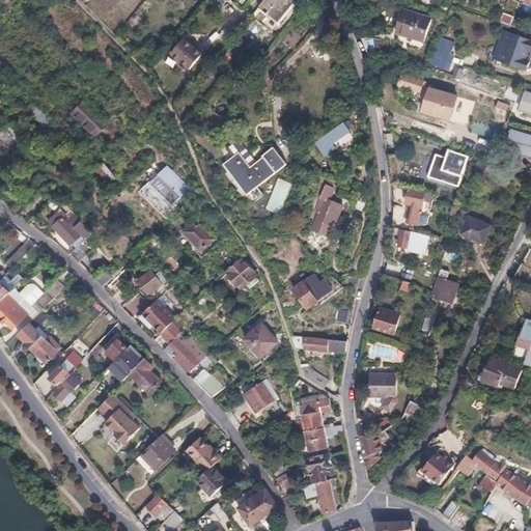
[(297,3),(291,0),(267,0),(260,8),(269,15),(275,7),(286,17),(297,3)]
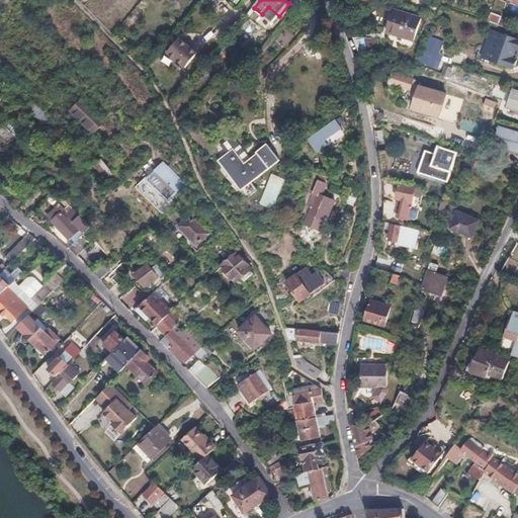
[(417,40),(424,18),(396,10),(390,32),(417,40)]
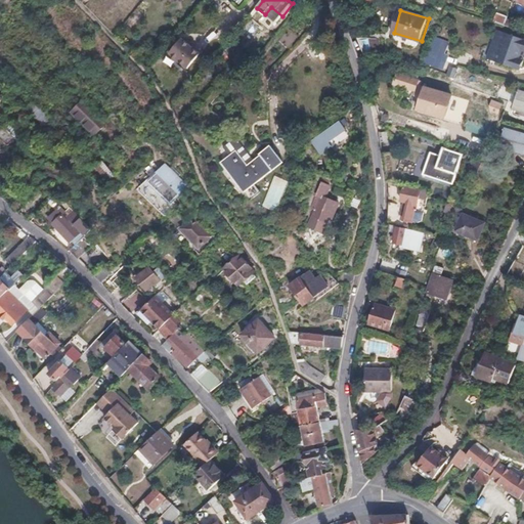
[(515,29),(516,22),(508,18),(505,26),(515,29)]
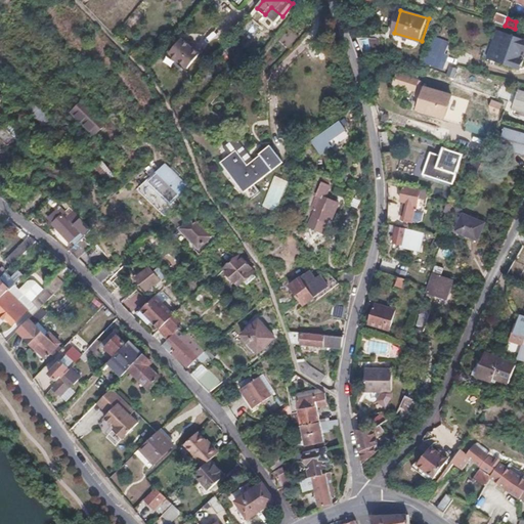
[(523,50),(523,40),(505,34),(497,53),(491,52),(488,59),(514,69),(519,70),(522,60),(520,59),(523,51),(523,50)]
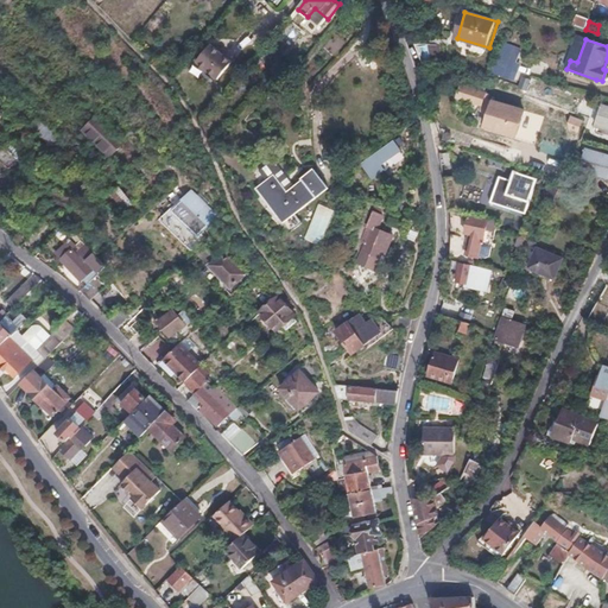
[(517,80),(524,48),(502,43),(496,76),(517,80)]
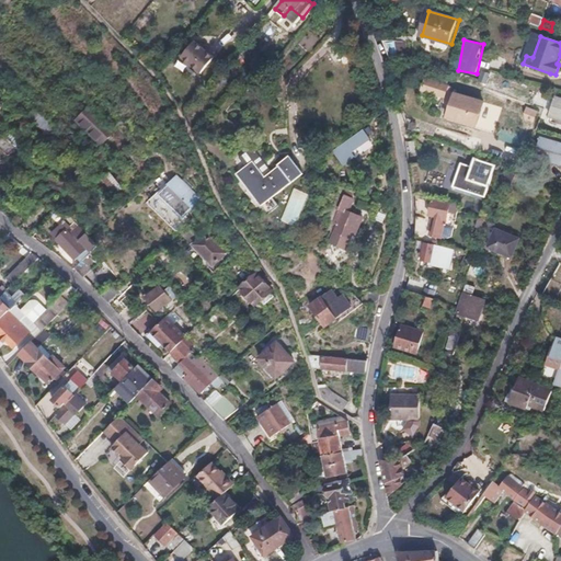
[(213,59),(194,43),(181,58),(183,61),(198,76),(213,59)]
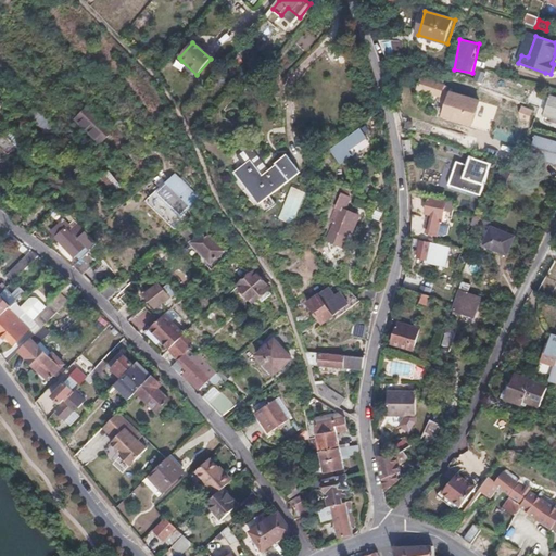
[(264,68),(253,59),(248,65),(260,75),(264,68)]
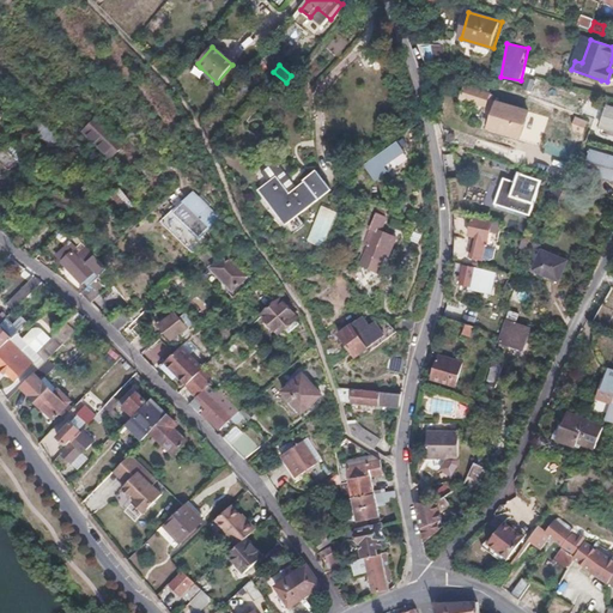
[(274,98),(284,86),(274,79),(265,91),(274,98)]
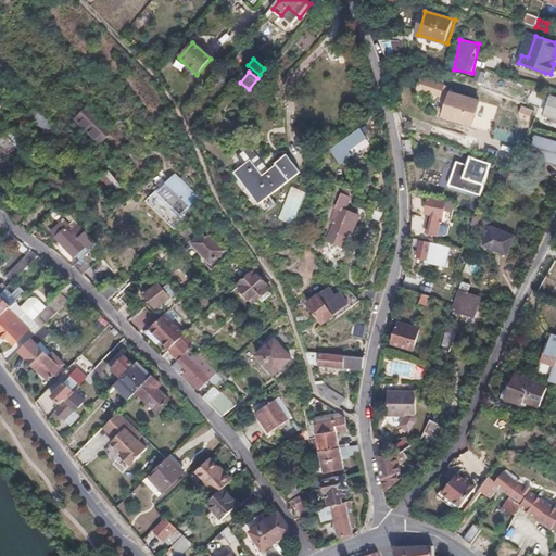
[(482,72),(480,84),(503,88),(505,76),(482,72)]
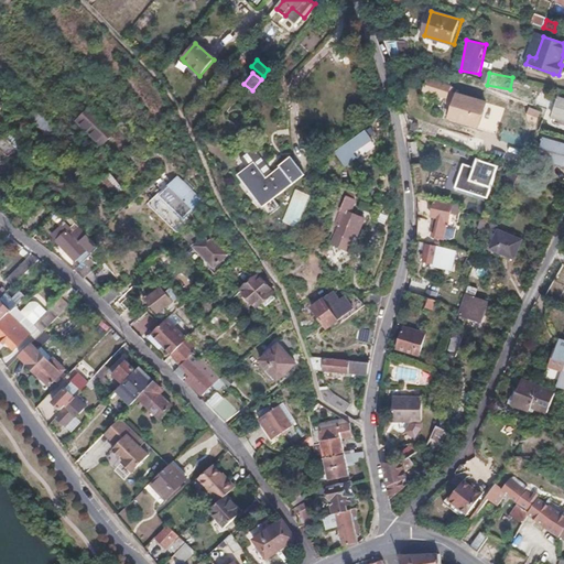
[(451,90),(425,82),(421,94),(435,98),(442,101),(443,97),(447,98),(448,96),(451,90)]
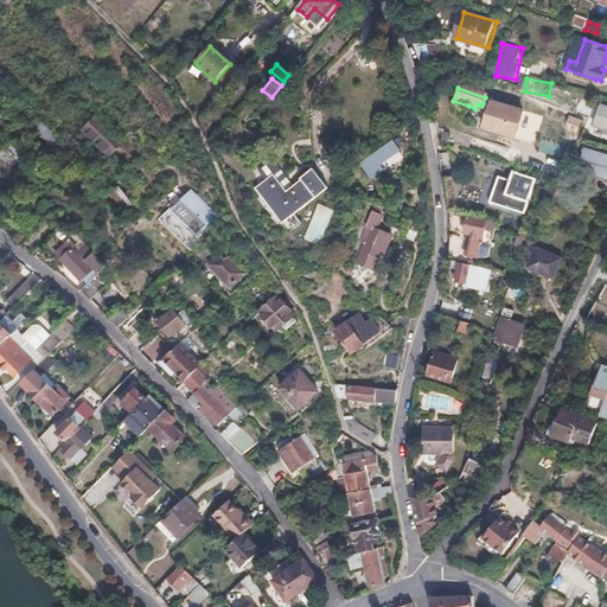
[(530,148),(540,123),(483,103),(481,106),(477,104),(475,109),(478,110),(475,114),(480,120),(484,121),(480,131),(492,135),(530,148)]
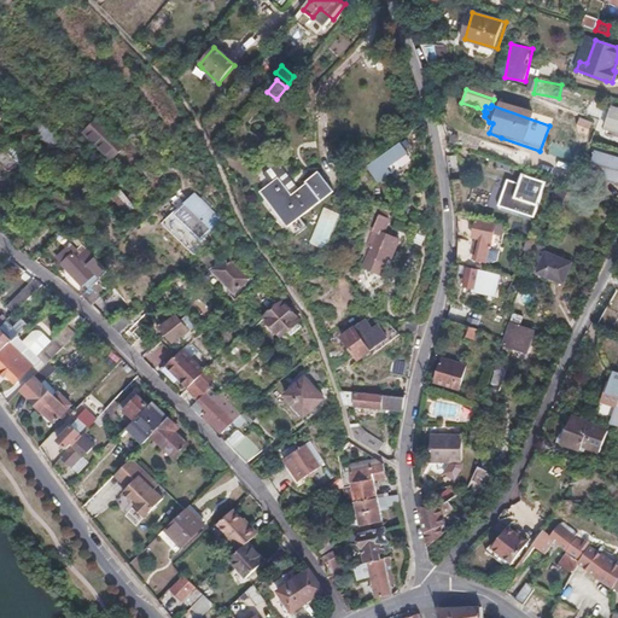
[(617,139),(617,110),(610,108),(601,133),(617,139)]
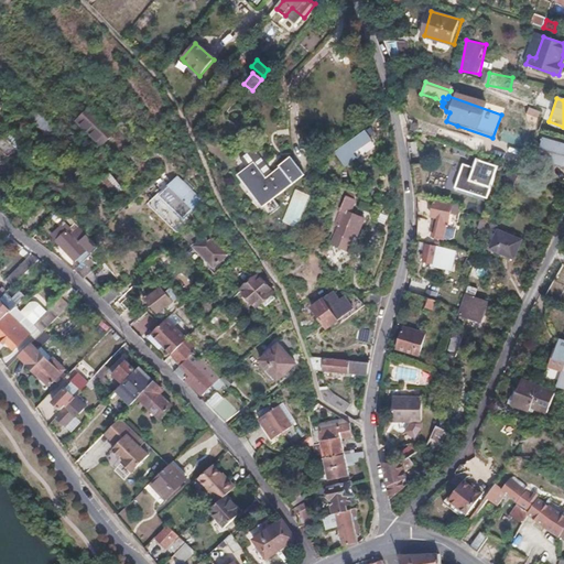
[(110,128),(97,114),(88,102),(73,117),(96,141),(110,128)]
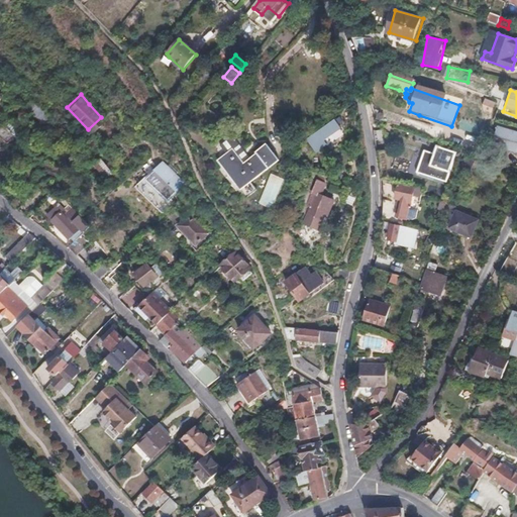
[(0,151),(17,134),(5,124),(2,126),(0,127),(0,151)]
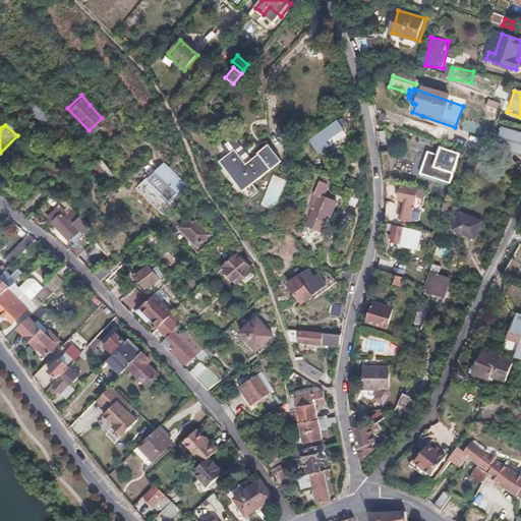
[(317,147),(336,135),(331,127),(313,137),(313,139),(310,141),(312,147),(316,145),(317,147)]
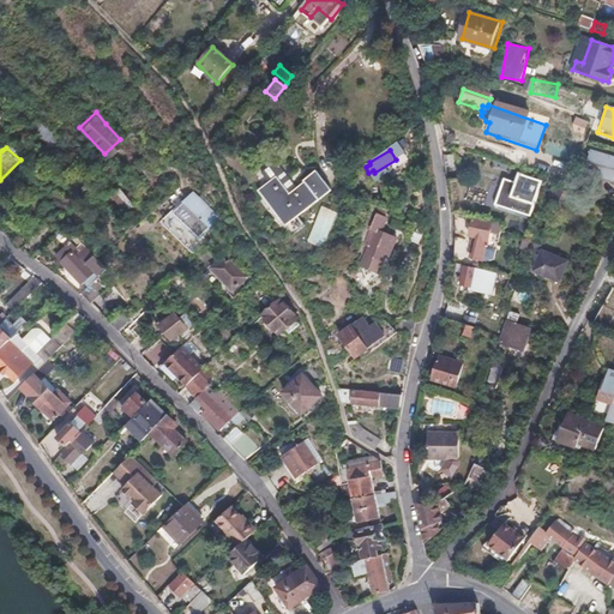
[(611,180),(613,167),(613,157),(589,150),(582,175),(596,179),(597,175),(611,180)]
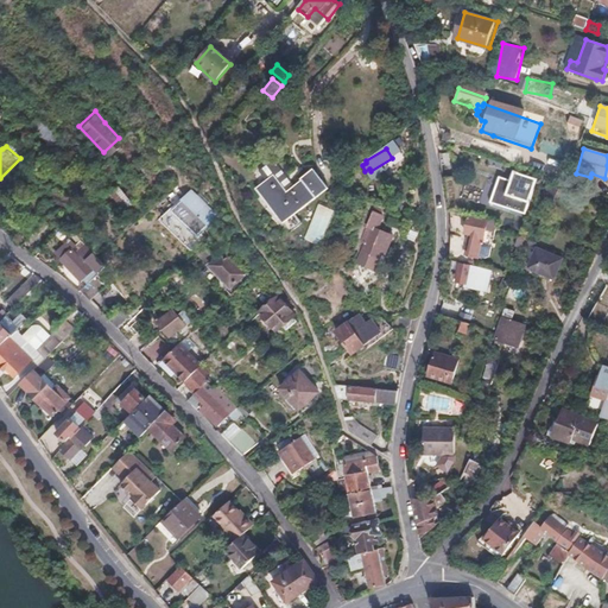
[(292,215),(328,189),(314,170),(301,179),(302,181),(296,185),(279,163),(279,162),(277,158),(274,158),(271,160),(272,162),(260,170),(267,179),(263,184),(289,219),(284,222),(290,230),(298,225),(292,215)]
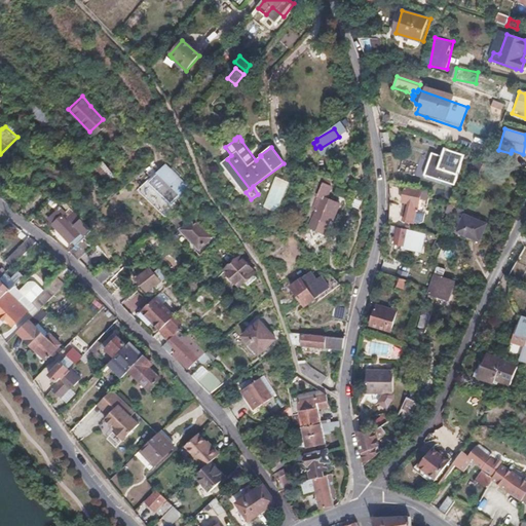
[(405,163),(399,140),(388,142),(395,166),(405,163)]
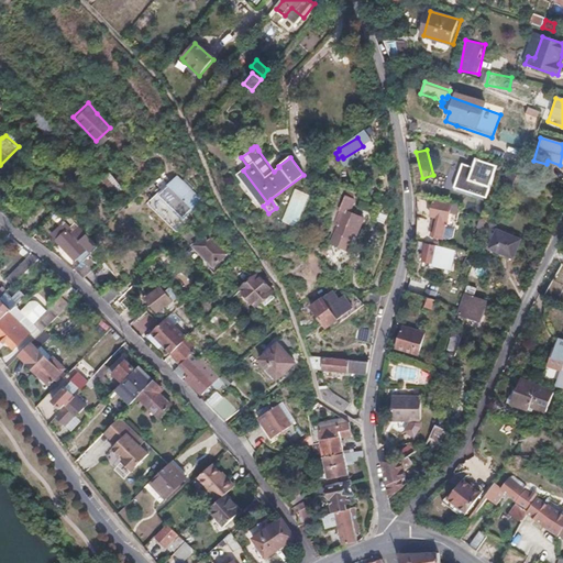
[(492,185),(498,165),(478,158),(472,178),(492,185)]
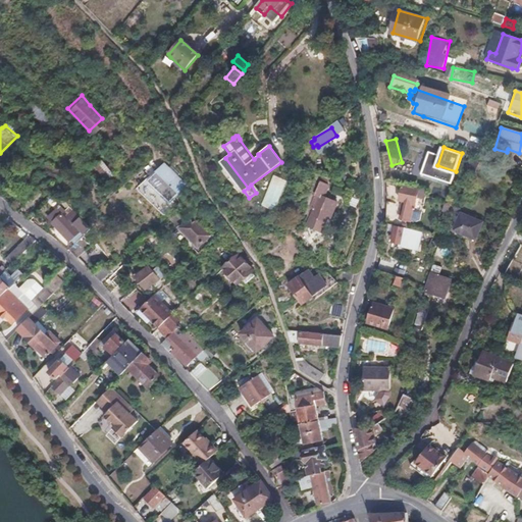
[(415,161),(414,173),(424,174),(425,162),(415,161)]
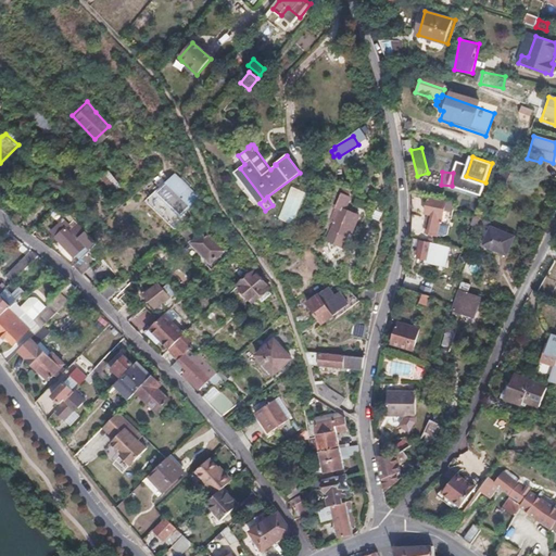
[(191,205),(171,181),(151,198),(168,218),(172,222),(191,205)]
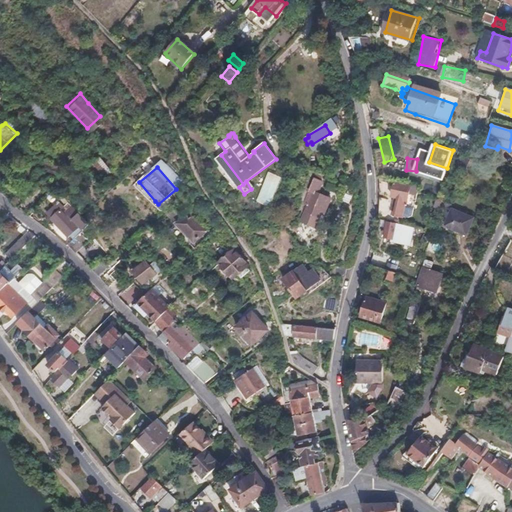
[(272,207),(285,178),(271,172),(257,200),(272,207)]
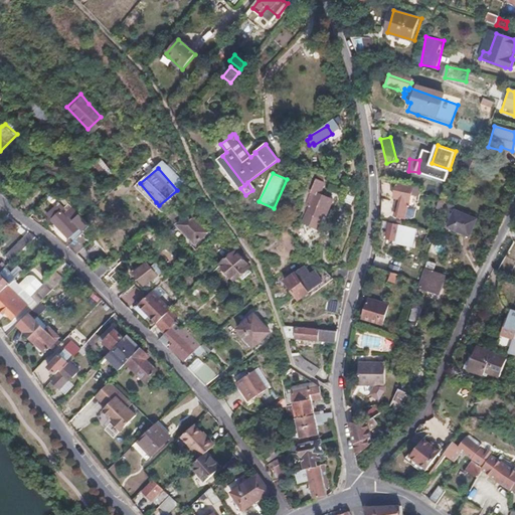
[(406,216),(412,187),(398,184),(397,185),(385,183),(384,195),(401,199),(401,202),(398,214),(406,216)]
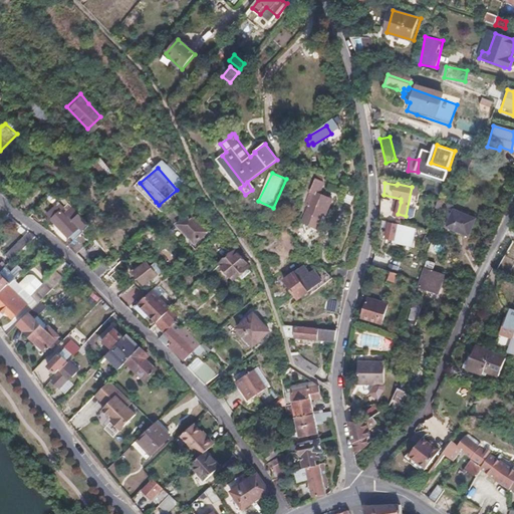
[(334,218),(337,201),(323,197),(325,186),(315,184),(310,208),(314,209),(310,228),(326,231),(329,217),(334,218)]
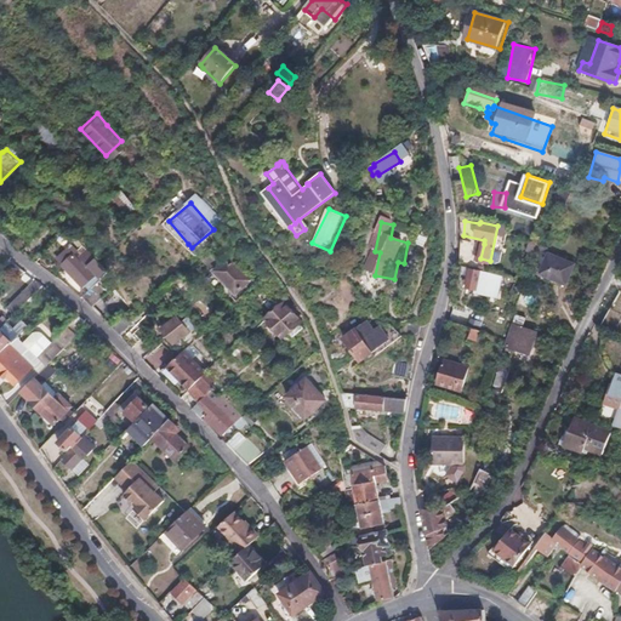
[(476,266),(478,249),(462,245),(461,263),(476,266)]
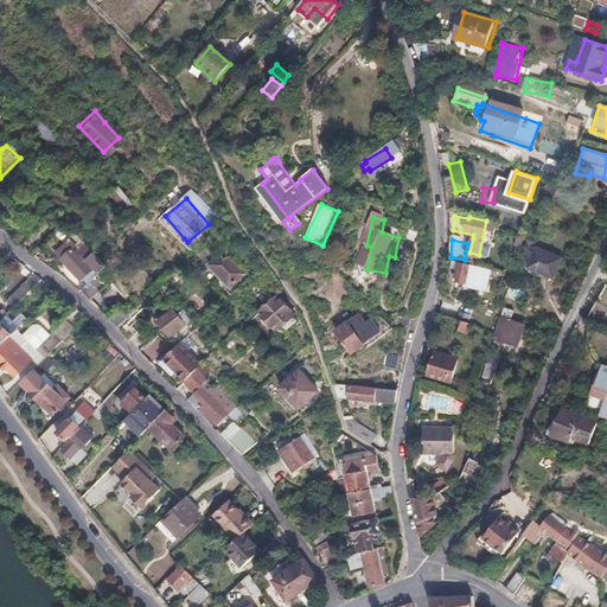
[(218,260),(208,248),(200,254),(211,266),(212,266),(218,260)]
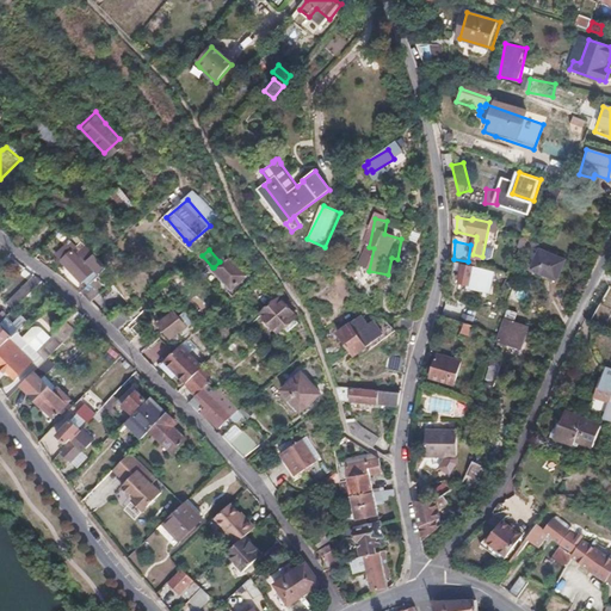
[(559,282),(566,260),(541,250),(532,271),(559,282)]
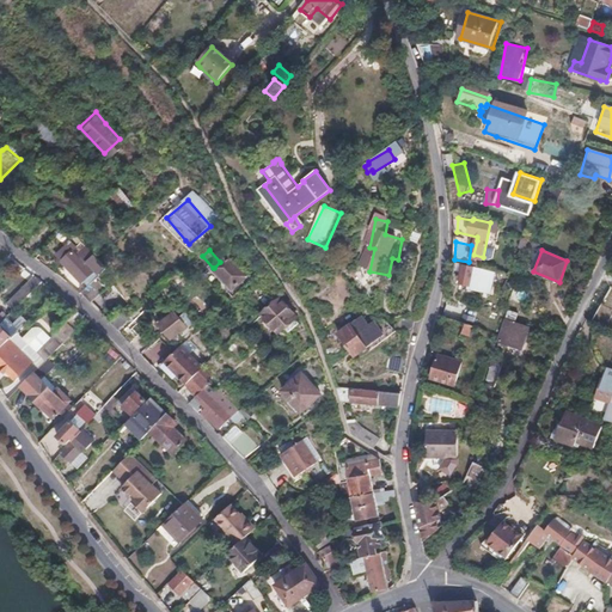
[(69,271),(73,274),(81,282),(95,269),(84,257),(69,271)]
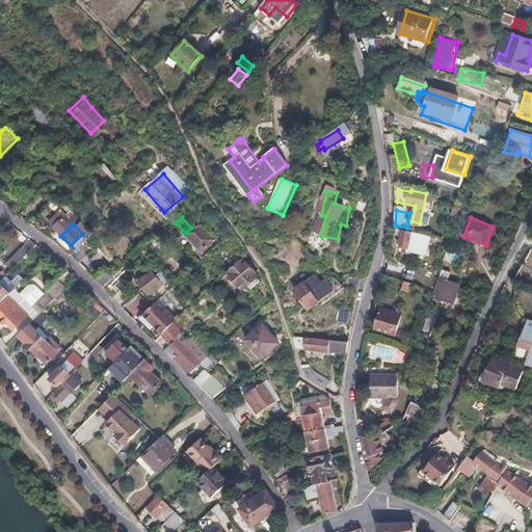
[(211,242),(195,223),(191,228),(186,233),(202,250),(211,242)]
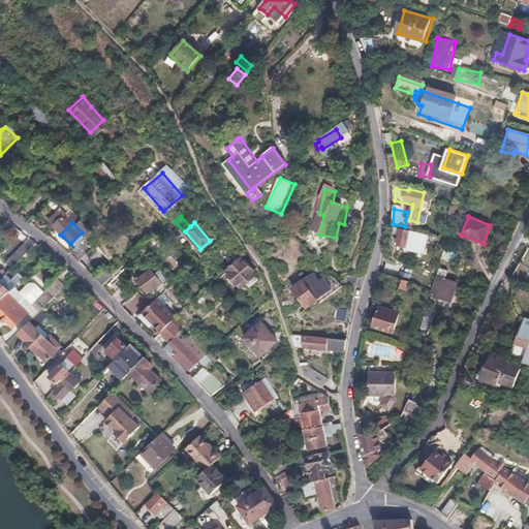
[(423,232),(409,229),(400,227),(398,245),(406,247),(405,249),(425,253),(429,235),(423,232)]
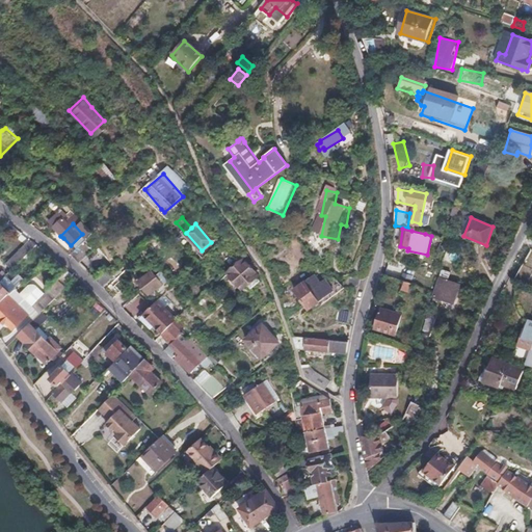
[(14,269),(34,248),(38,244),(32,240),(9,264),(14,269)]
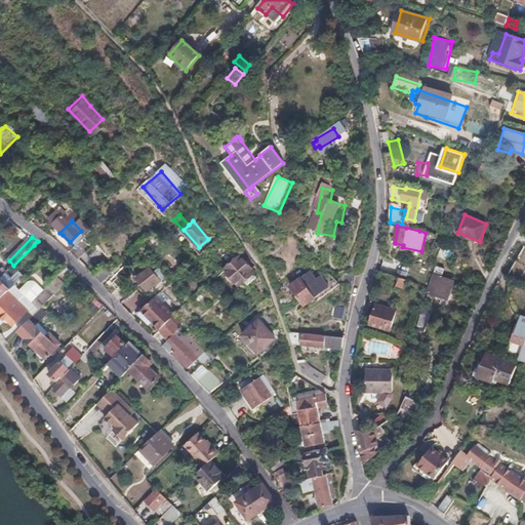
[(77,260),(89,248),(82,240),(69,252),(77,260)]
